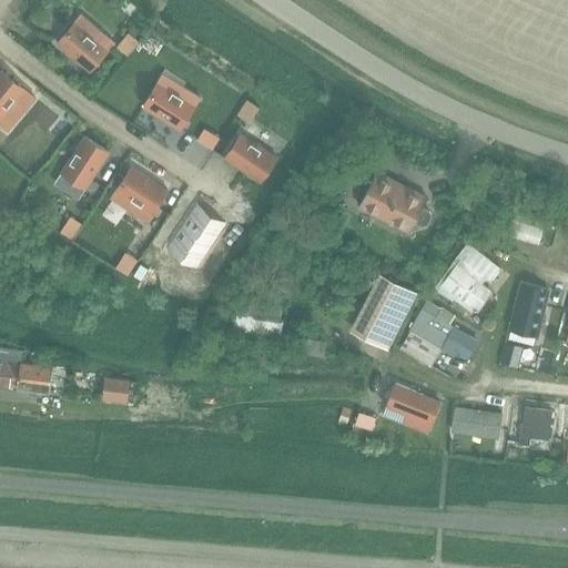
[(75,21),(57,43),(90,71),(114,42),(100,30),(94,37),(75,21)]
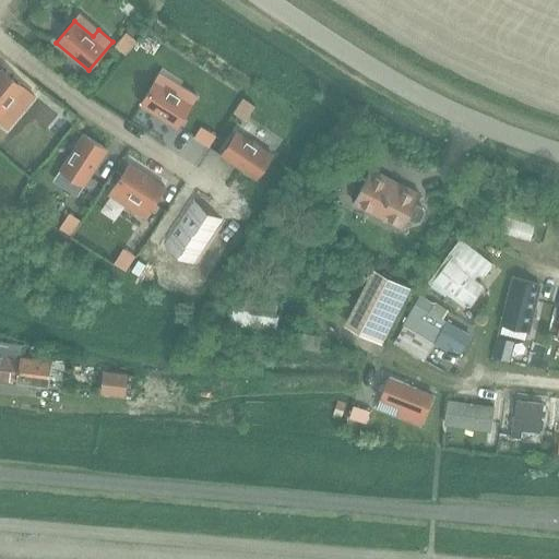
[(134,38),(145,48),(158,33),(146,23),(134,38)]
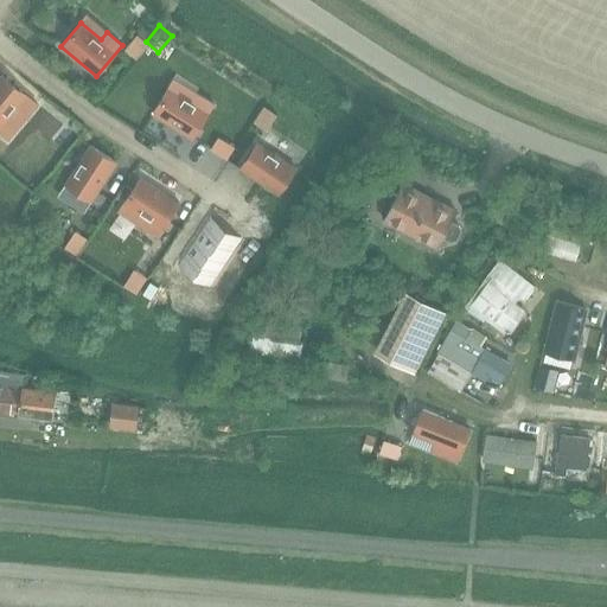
[(146,45),(139,38),(128,50),(136,57),(146,45)]
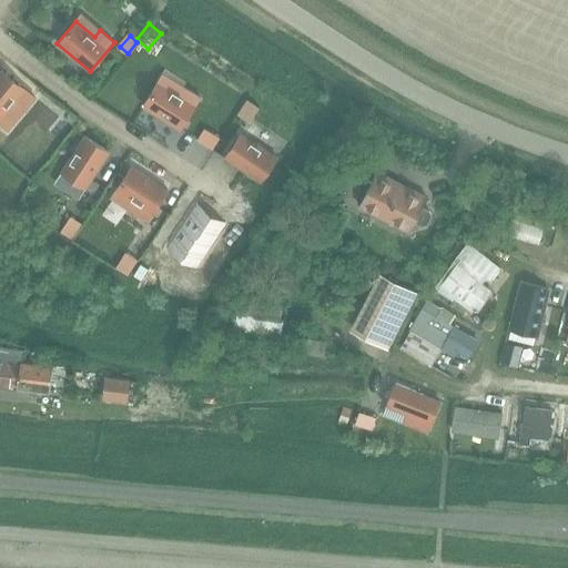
[(0,119),(13,103),(20,109),(32,94),(3,70),(0,73),(0,119)]
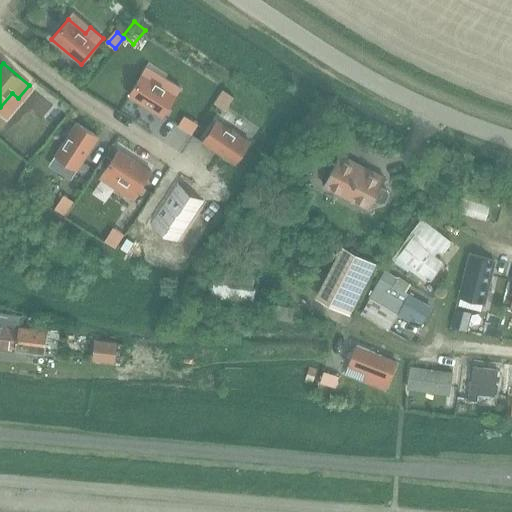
[(148,64),(130,92),(144,102),(148,95),(167,107),(181,85),(148,64)]
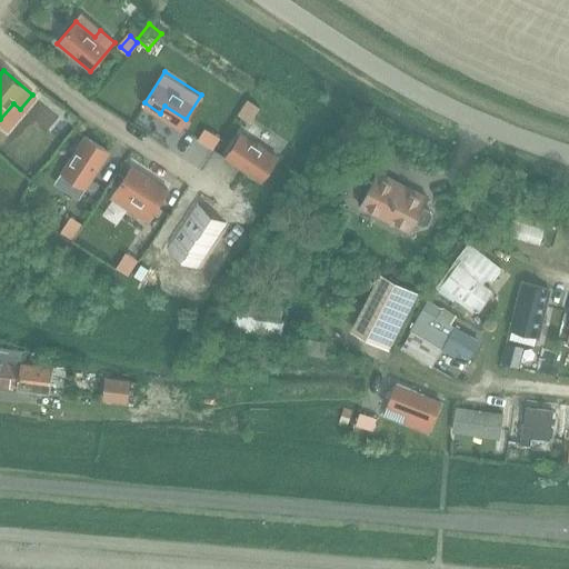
[(259,105),(248,98),(238,113),(250,120),(259,105)]
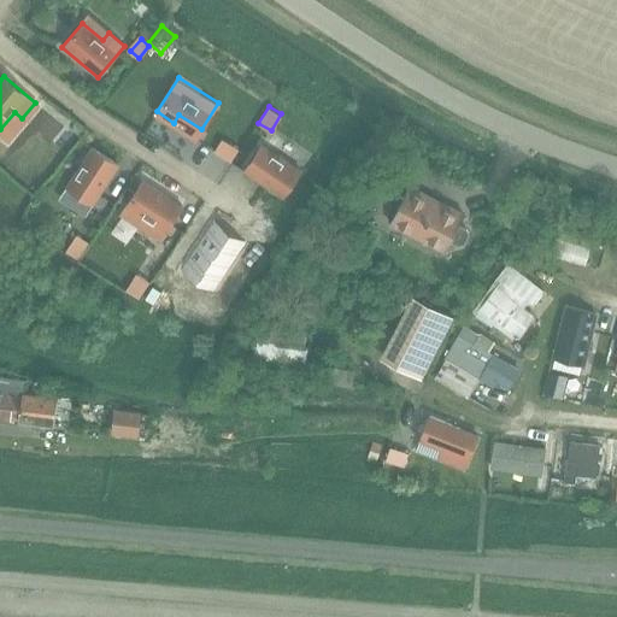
[(231,159),(239,147),(222,136),(215,150),(231,159)]
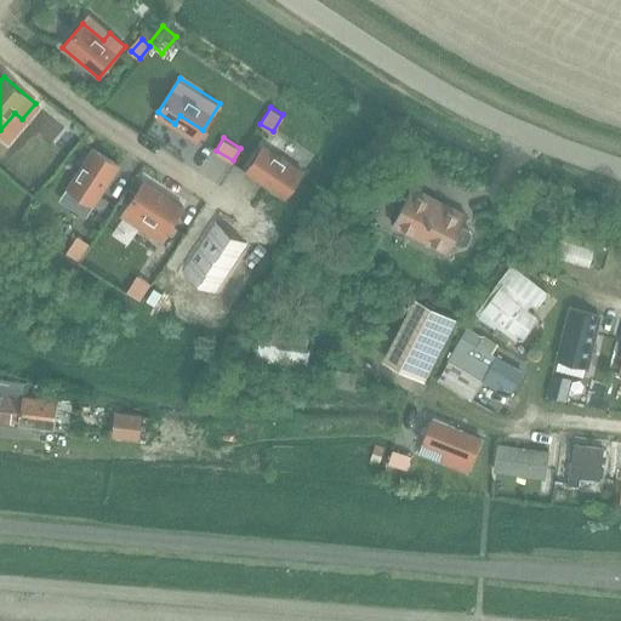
[(303,137),(300,147),(326,158),(330,148),(303,137)]
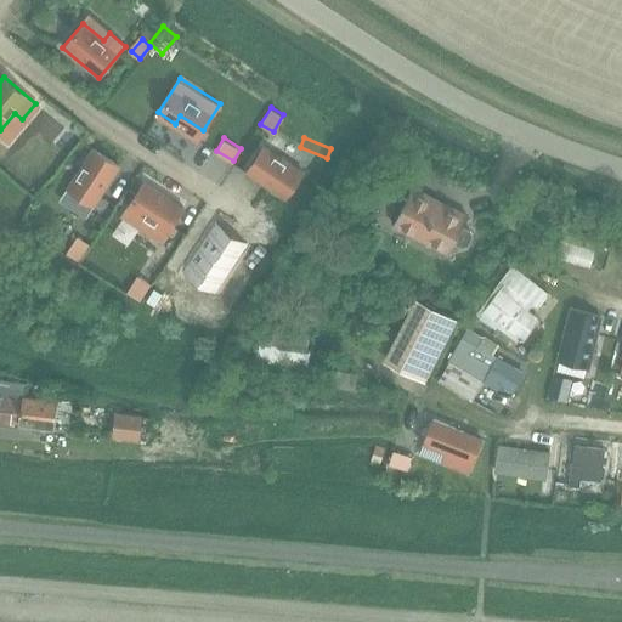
[(264,146),(247,173),(286,199),(304,173),(264,146)]
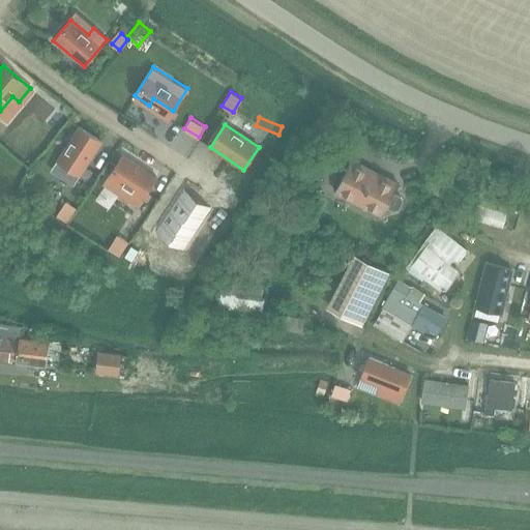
[(80,127),(57,160),(80,175),(101,142),(80,127)]
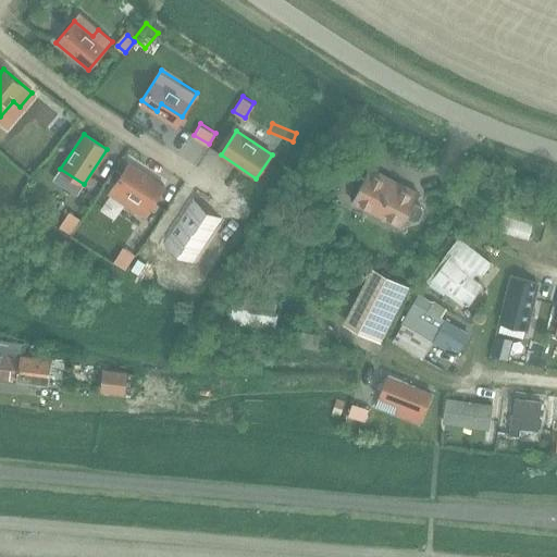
[(113,187),(134,200),(130,207),(145,218),(164,186),(130,163),(113,187)]
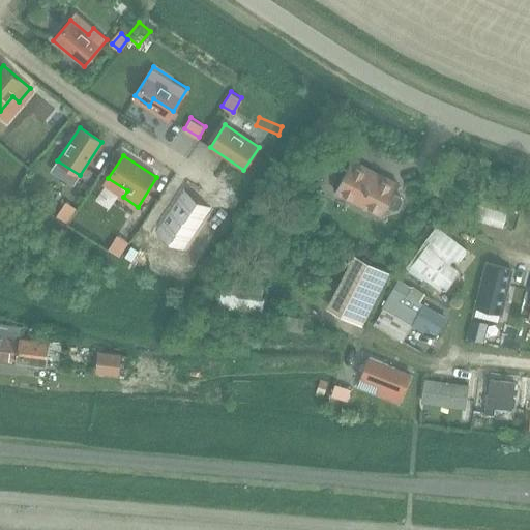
[(394,210),(399,208),(403,201),(401,197),(394,194),(399,184),(351,160),(334,192),(382,215),(387,206),(394,210)]
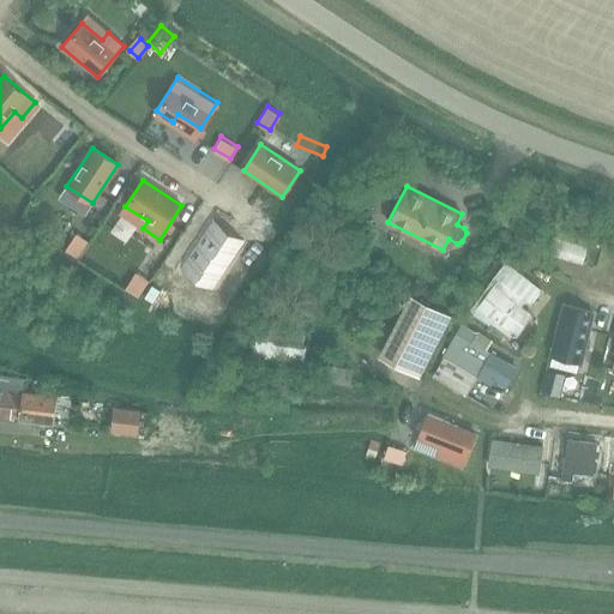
[(609,262),(613,246),(613,244),(571,232),(566,248),(609,262)]
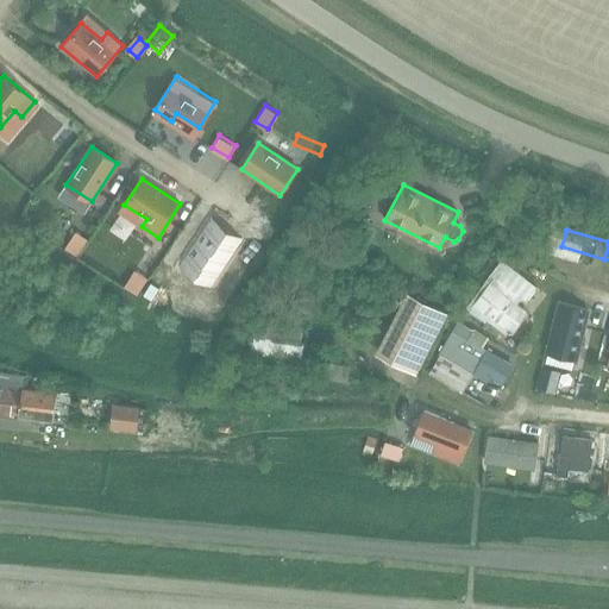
[(76,258),(88,240),(75,233),(64,250),(76,258)]
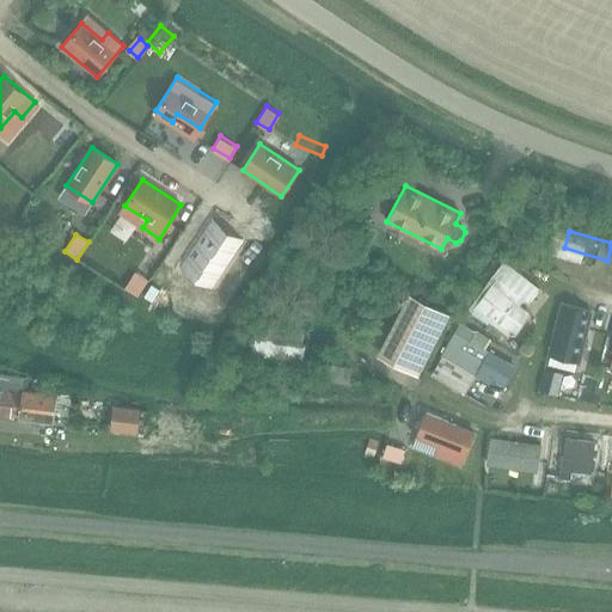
[(138,297),(148,280),(136,271),(124,288),(138,297)]
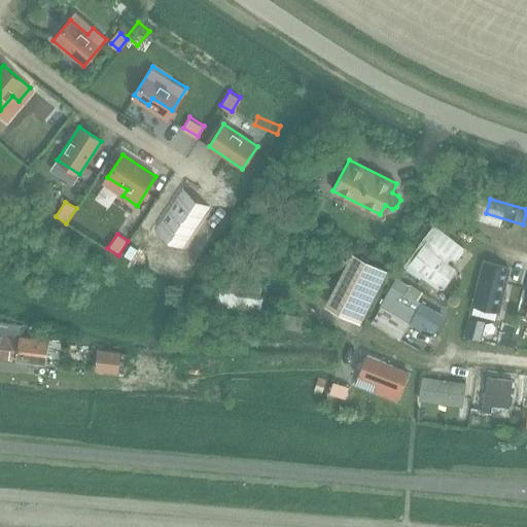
[(387,271),(353,253),(325,307),(360,324),(387,271)]
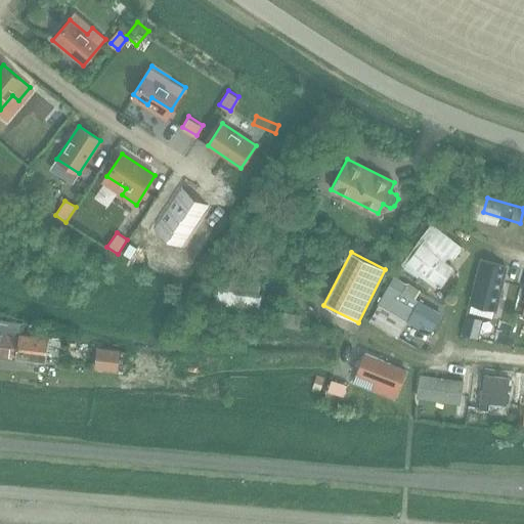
[(482,262),(473,297),(487,301),(486,305),(495,307),(506,268),(482,262)]
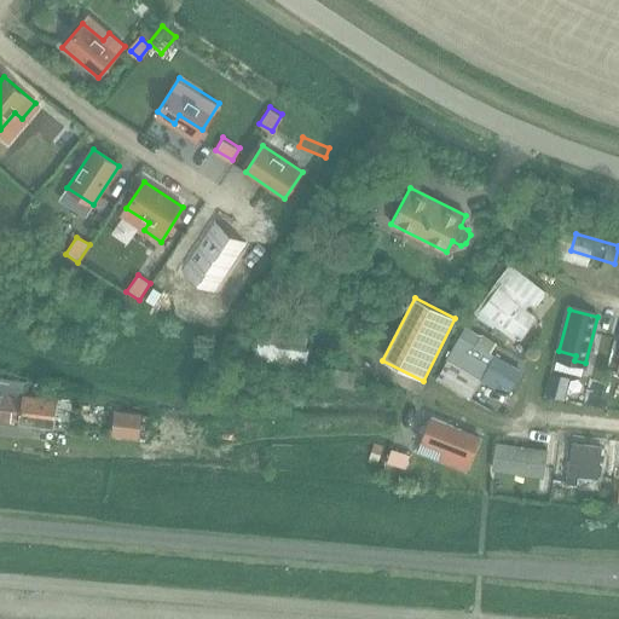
[(331,328),(278,325),(277,356),(330,359),(331,328)]
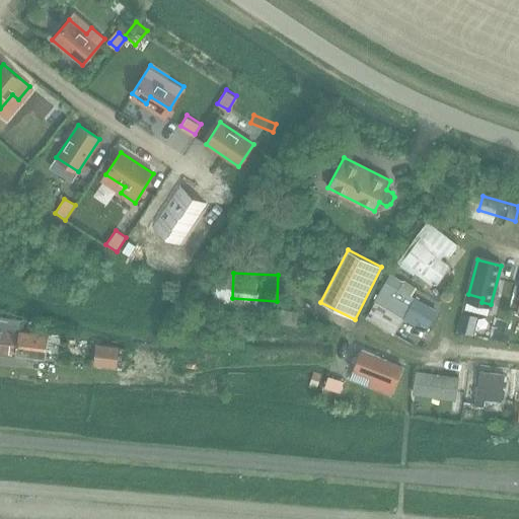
[(423,347),(441,310),(388,282),(367,318),(423,347)]
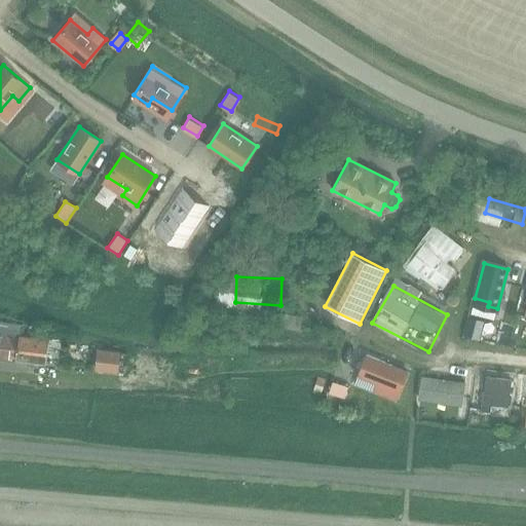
[(0,355),(16,358),(21,336),(23,326),(23,323),(23,322),(16,321),(0,317),(0,355)]
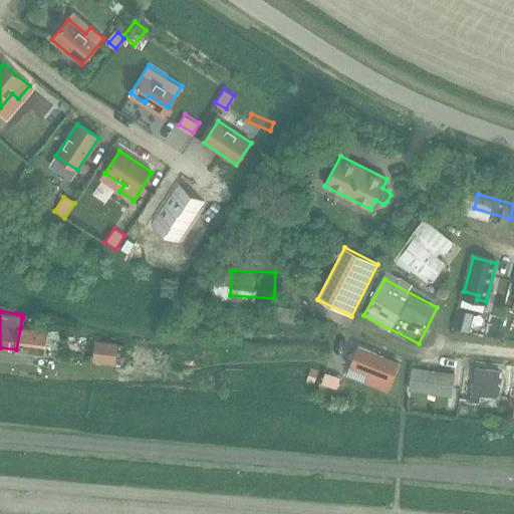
[(49,332),(20,328),(16,349),(46,352),(49,332)]
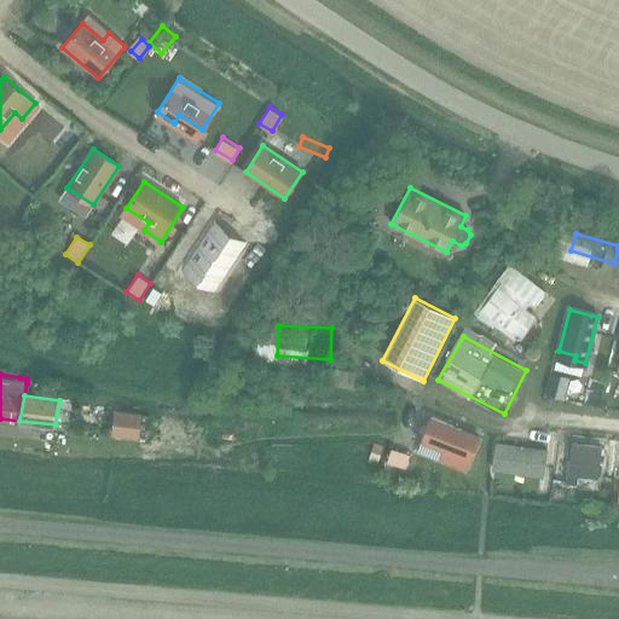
[(138,439),(142,414),(116,411),(113,435),(138,439)]
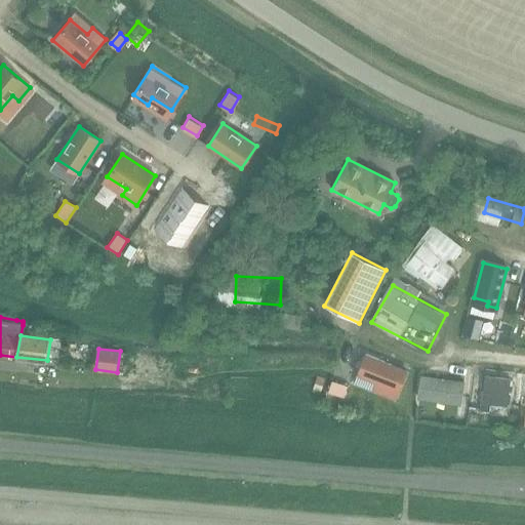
[(394,400),(406,371),(366,355),(357,375),(376,384),(373,391),(394,400)]
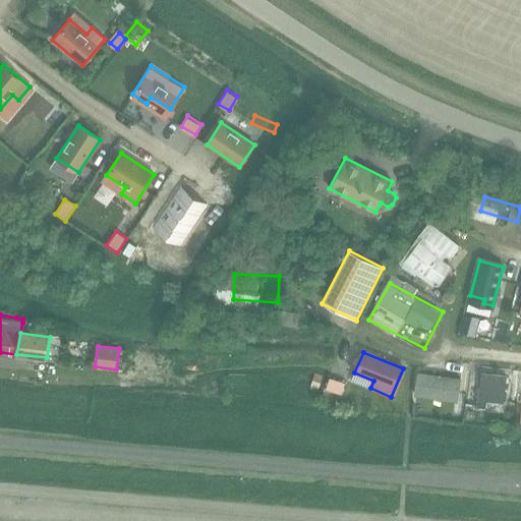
[(520,367),(497,366),(495,405),(519,406),(520,378),(520,367)]
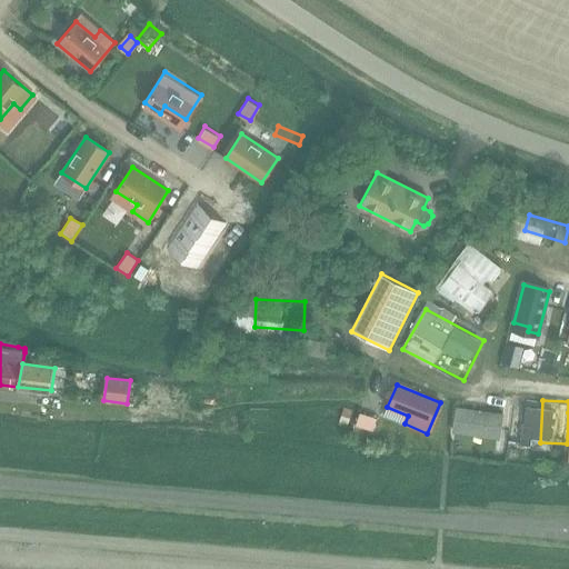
[(502,411),(457,406),(453,432),(499,438),(502,411)]
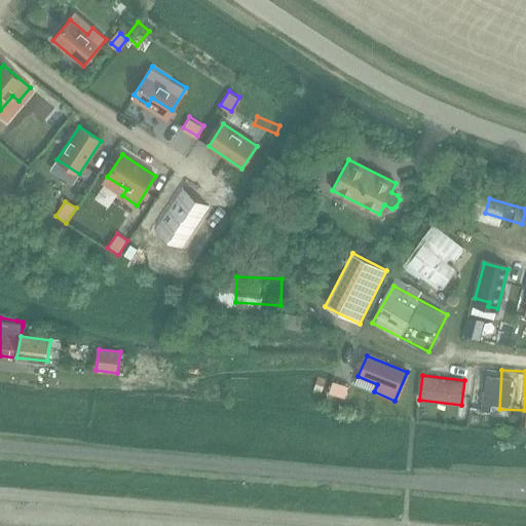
[(333,381),(329,393),(345,398),(348,386),(333,381)]
